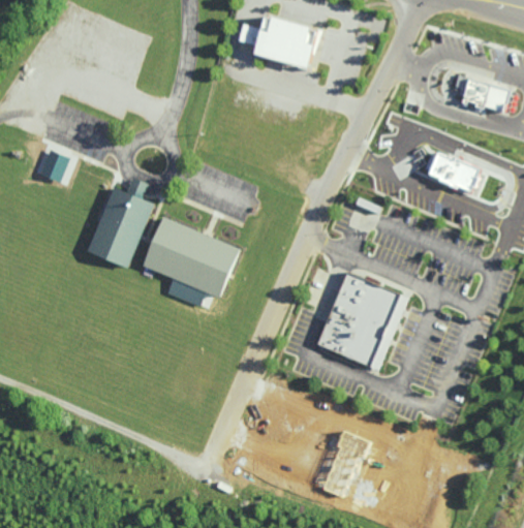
[(240,40),(244,24),(263,29),(267,13),(321,28),(310,70),(255,55),(258,45),(240,40)]
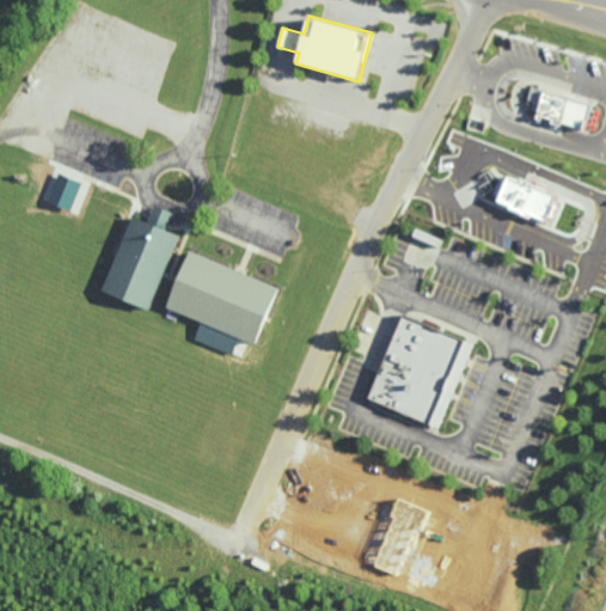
[(580,129),(556,124),(555,127),(530,120),(533,105),(520,101),(525,86),(587,104),(580,129)]
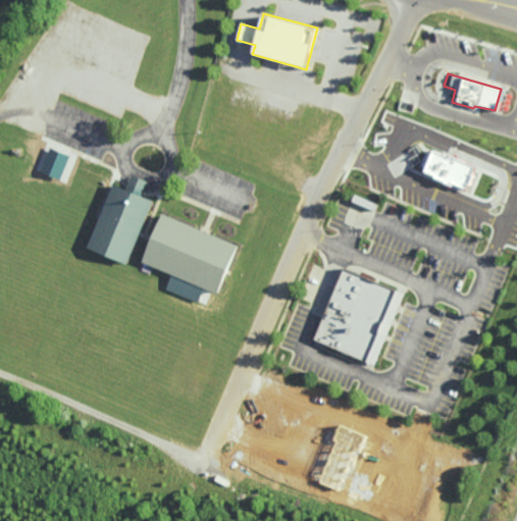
[(145,181),(139,196),(151,201),(123,264),(85,248),(112,185),(124,190),(131,175),(145,181)]
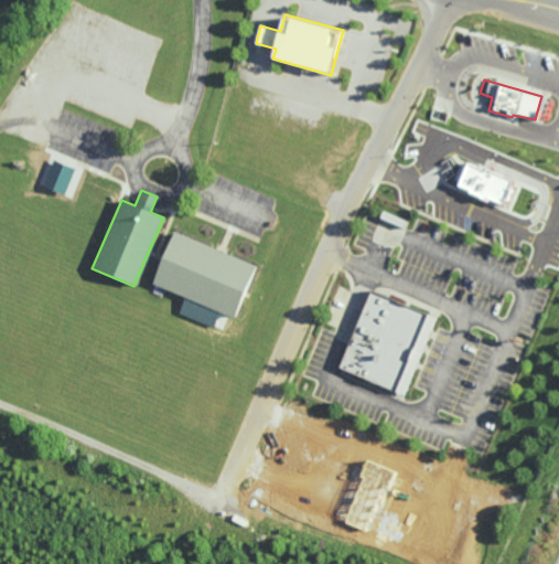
[(255,266),(232,319),(151,284),(174,231),(255,266)]
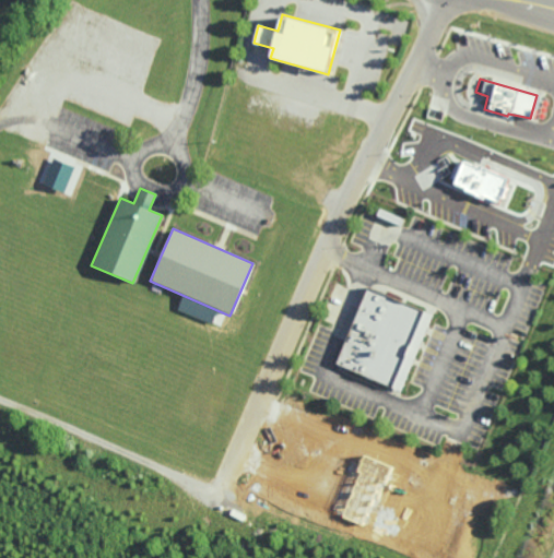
[(398,391),(334,365),(367,288),(429,315),(398,391)]
